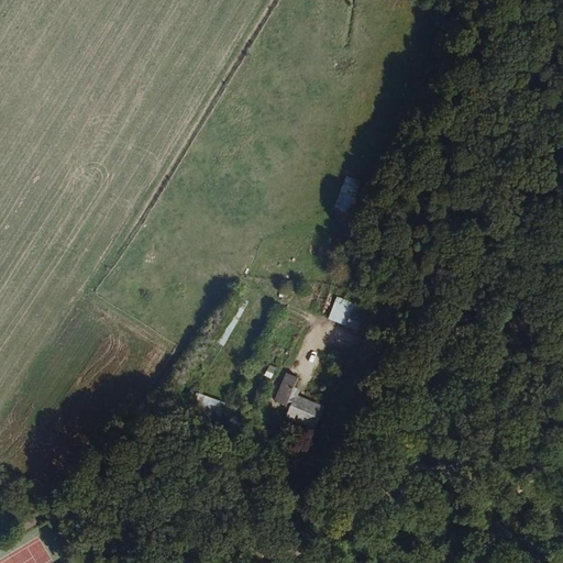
[(335,208),(351,213),(362,180),(346,175),(335,208)]
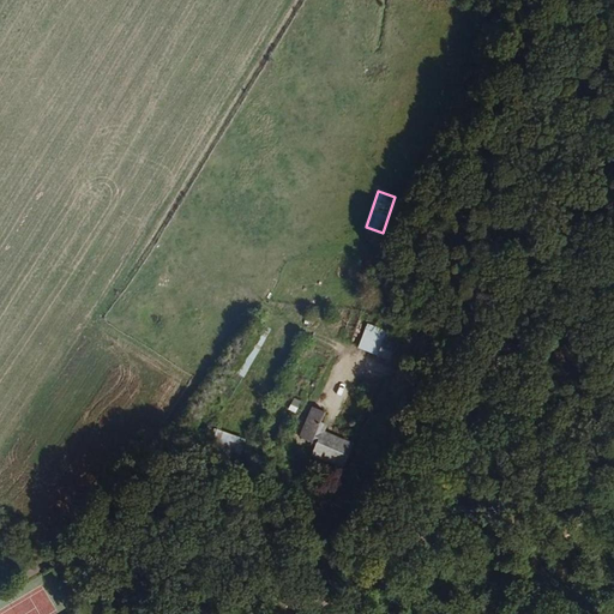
[(212,311),(203,325),(211,330),(220,315),(212,311)]
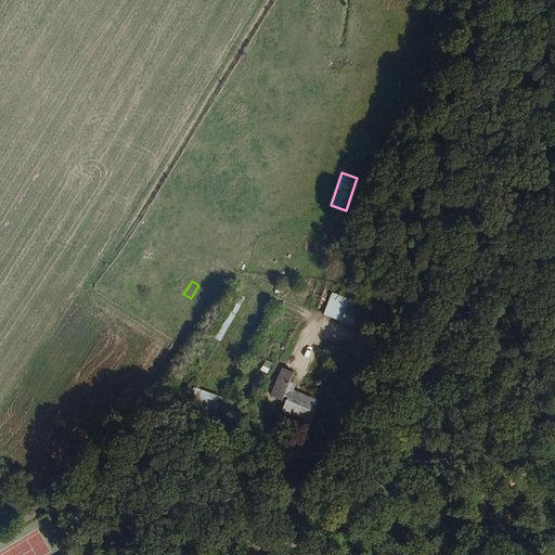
[(333,293),(324,314),(353,325),(361,304),(333,293)]
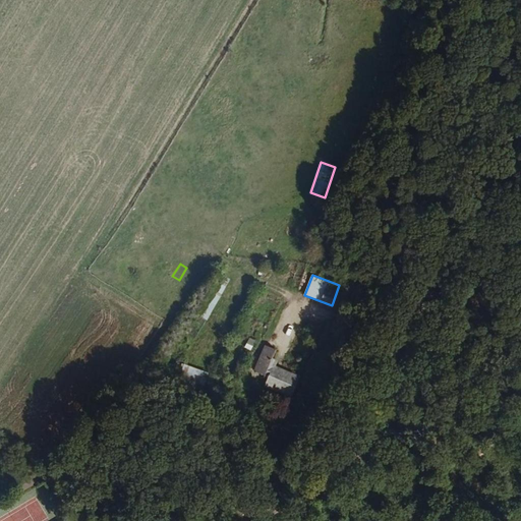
[(249,338),(245,347),(250,350),(255,341),(249,338)]
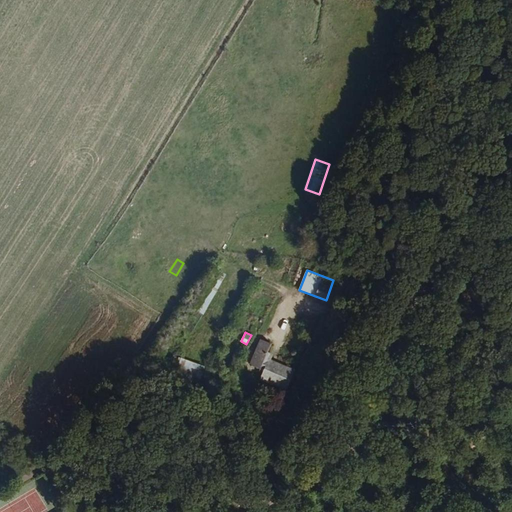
[(261,340),(250,364),(260,368),(270,344),(261,340)]
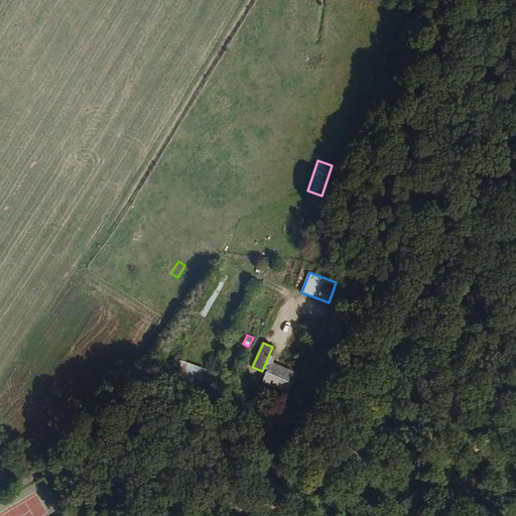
[(288,393),(297,373),(274,364),(276,358),(272,356),(266,370),(268,371),(262,383),(288,393)]
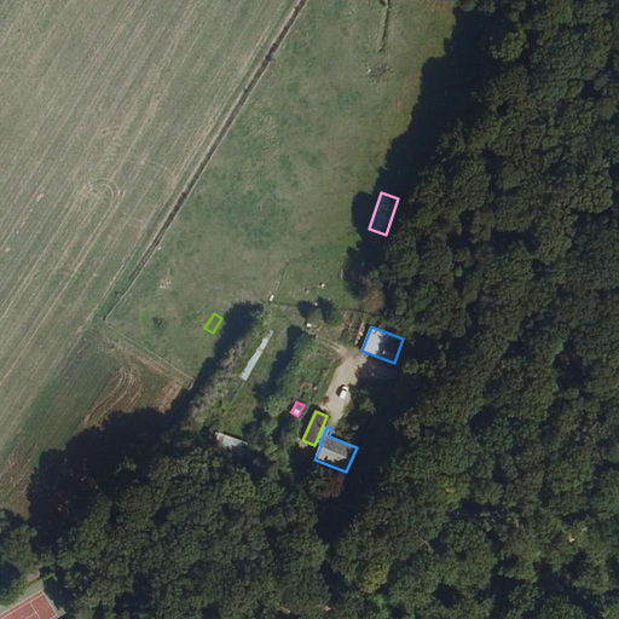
[(241,464),(248,444),(217,432),(208,452),(241,464)]
